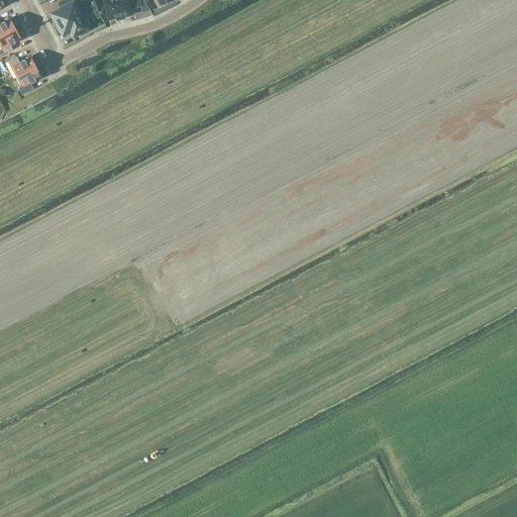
[(55,25),(79,13),(75,5),(80,2),(79,0),(62,0),(61,1),(64,7),(50,14),(54,25),(55,24),(55,25)]
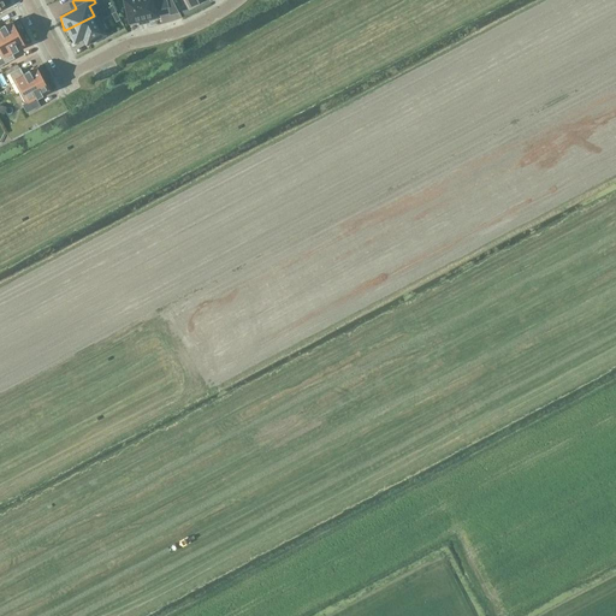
[(165,0),(123,0),(129,24),(138,22),(140,24),(149,22),(148,19),(158,17),(157,10),(167,7),(165,0)]
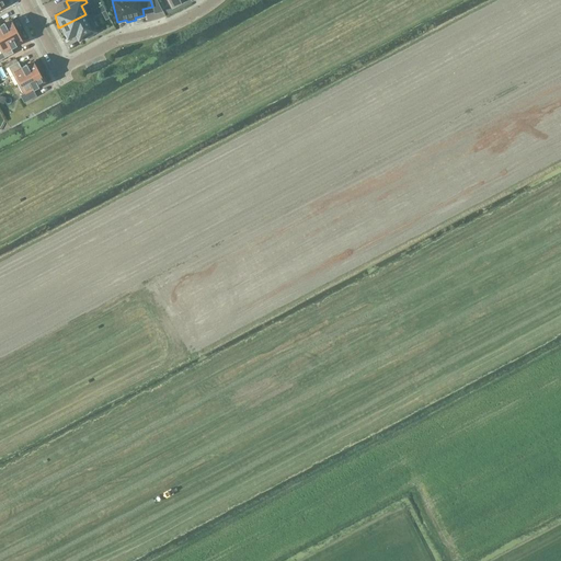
[(110,19),(102,4),(91,11),(94,16),(102,13),(105,20),(110,19)]
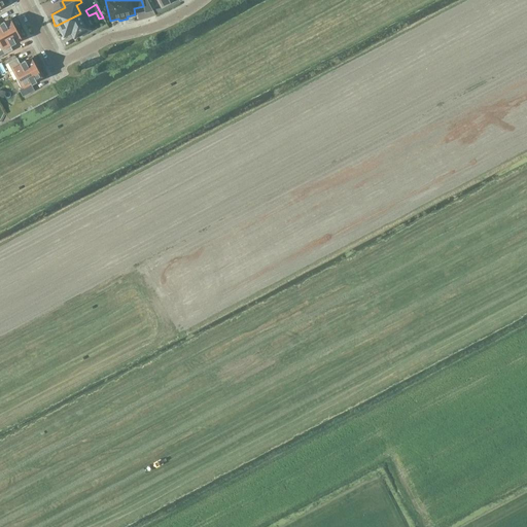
[(80,13),(56,26),(57,27),(56,28),(63,36),(71,32),(74,37),(81,34),(82,35),(88,32),(86,31),(89,29),(80,13)]
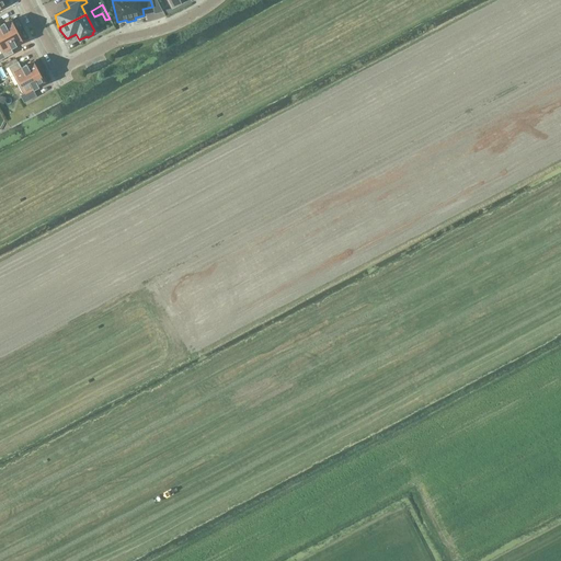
[(0,39),(18,31),(11,20),(6,23),(4,23),(0,24),(0,39)]
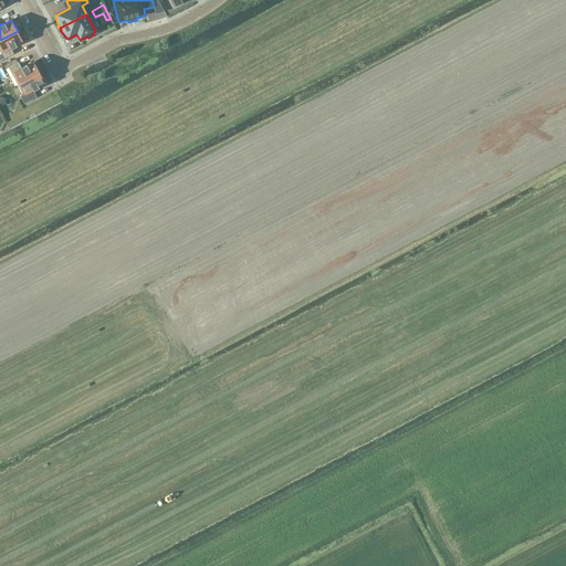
[(18,31),(0,40),(0,51),(1,53),(0,53),(0,61),(13,54),(10,49),(23,42),(18,31)]
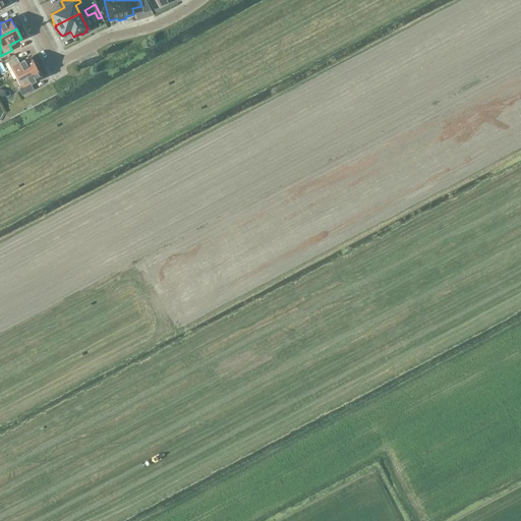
[(16,78),(37,67),(35,64),(37,63),(33,56),(25,60),(24,59),(19,63),(16,57),(7,62),(16,78)]
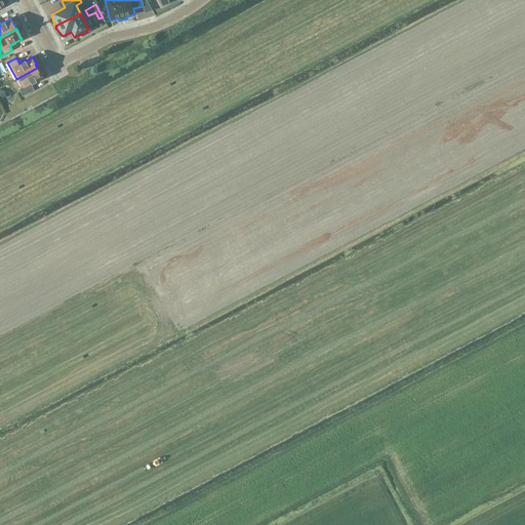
[(37,68),(16,79),(22,88),(19,89),(23,96),(34,90),(31,84),(42,78),(37,68)]
